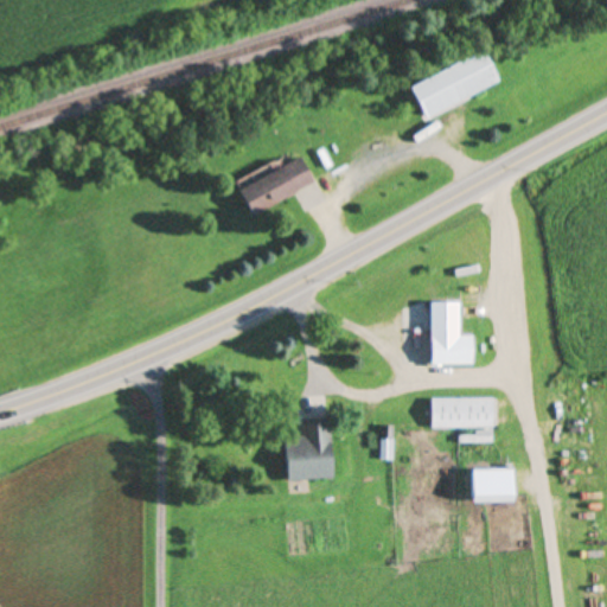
[(410,87),(484,46),(502,80),(427,119),(410,87)]
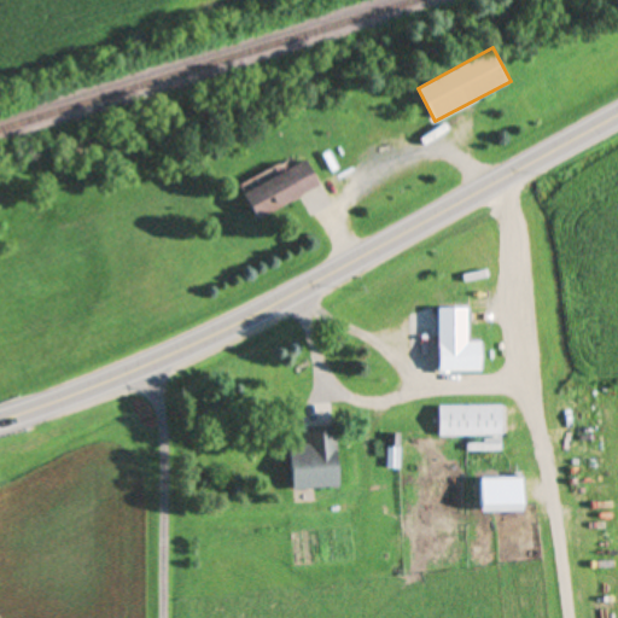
[(240,194),(307,159),(321,186),(255,221),(240,194)]
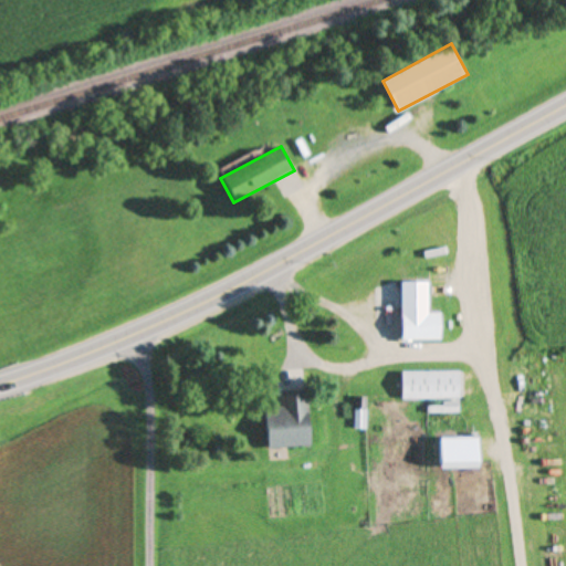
[(398,313),(442,311),(443,338),(399,341),(398,313)]
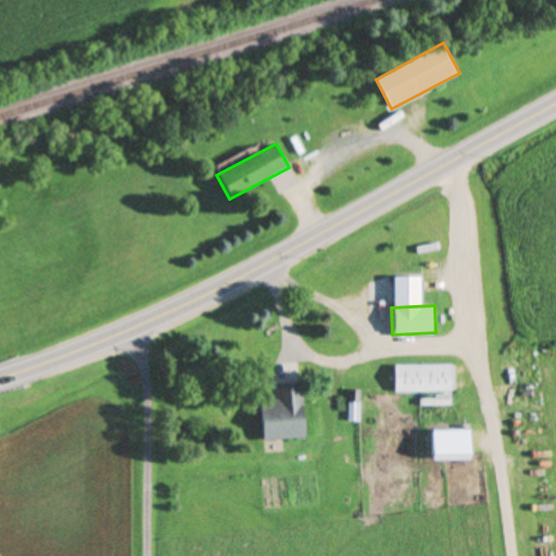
[(394,364),(394,390),(456,391),(456,365),(394,364)]
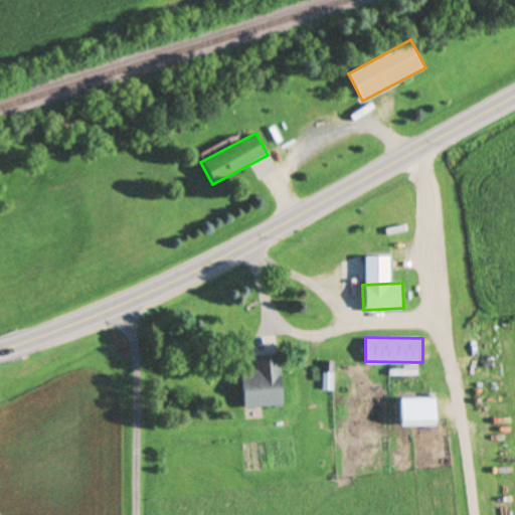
[(253,353),(278,351),(282,405),(243,408),(240,372),(255,371),(253,353)]
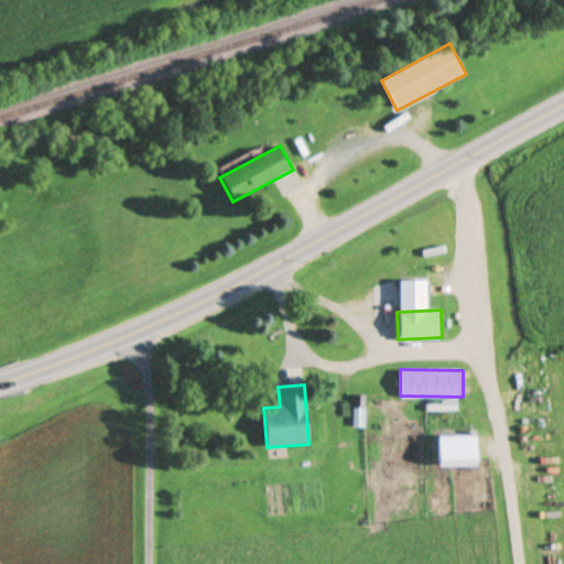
[(365,398),(355,398),(355,427),(365,427),(365,398)]
